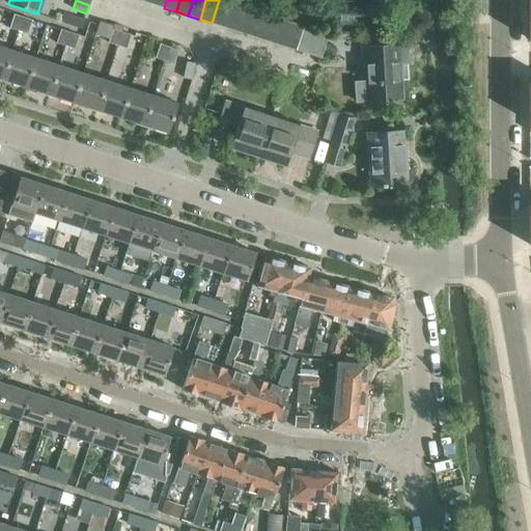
[(219,0),(212,23),(223,27),(231,3),(220,0),(219,0)]
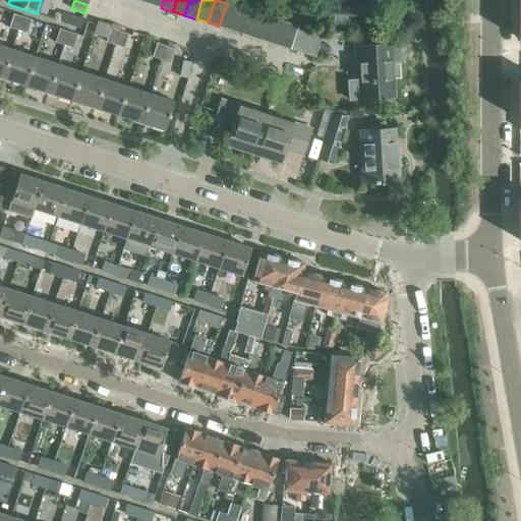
[(321,0),(321,14),(369,17),(369,0),(321,0)]
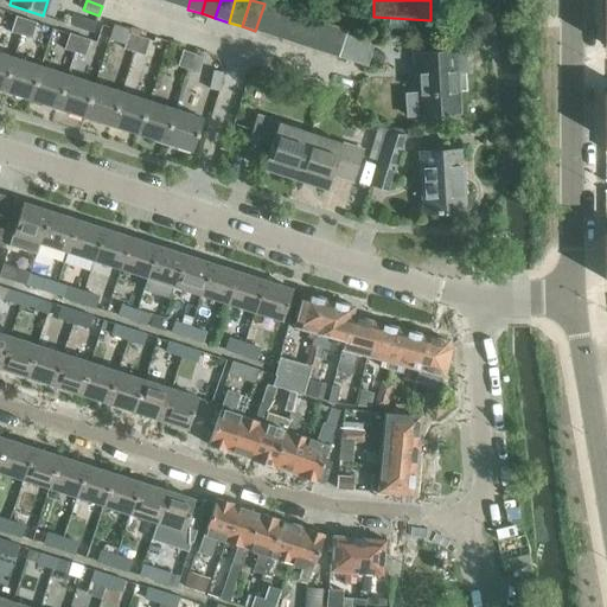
[(255,31),(269,36),(278,8),(264,4),(255,31)]
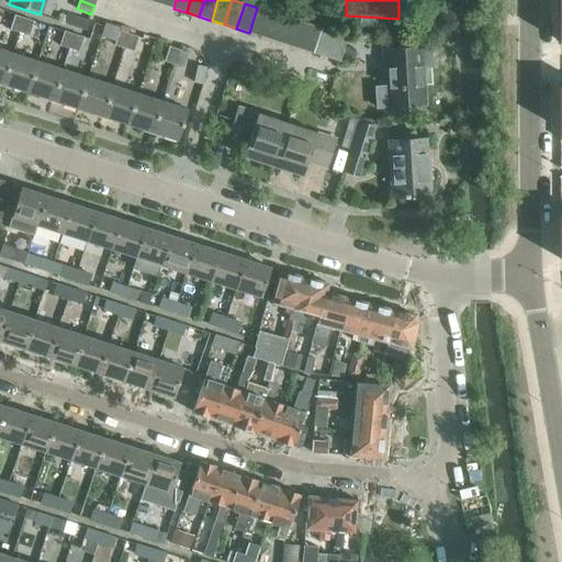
[(249,33),(261,37),(270,12),(257,8),(249,33)]
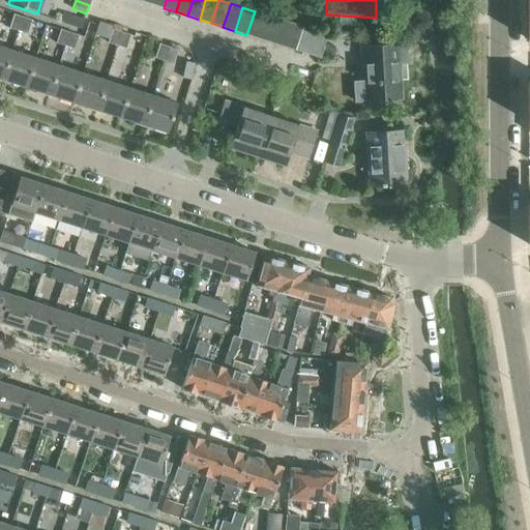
[(246,35),(259,38),(266,15),(255,11),(246,35)]
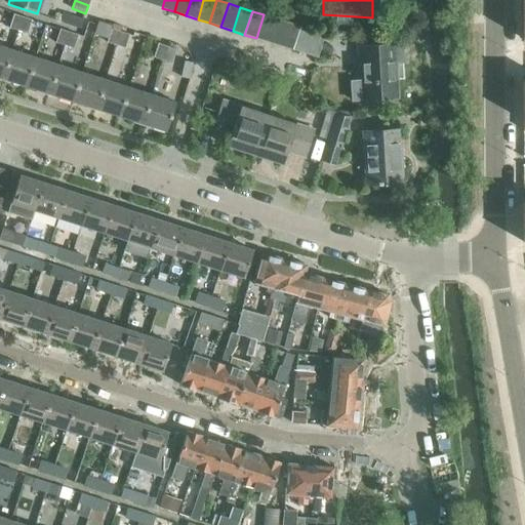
[(8,28),(17,30),(22,16),(13,13),(8,28)]
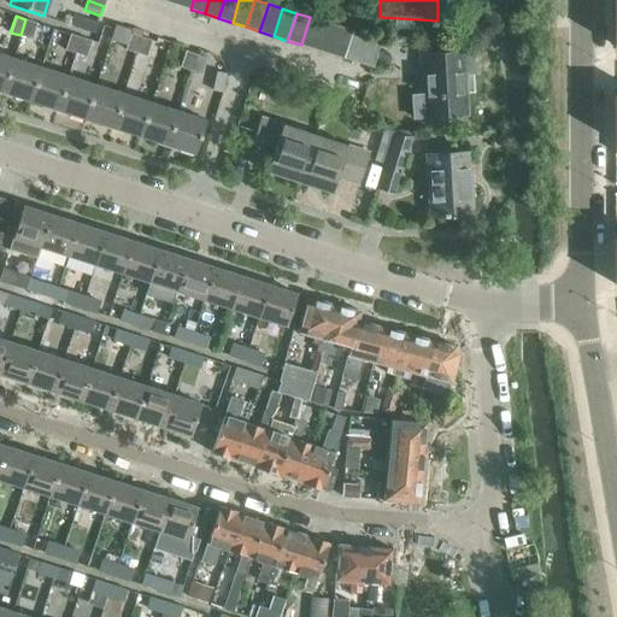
[(98,22),(80,16),(76,29),(93,35),(98,22)]
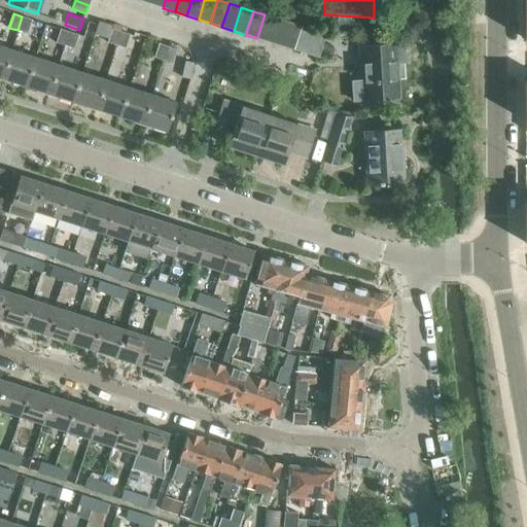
[(257,38),(269,42),(277,19),(265,14),(257,38)]
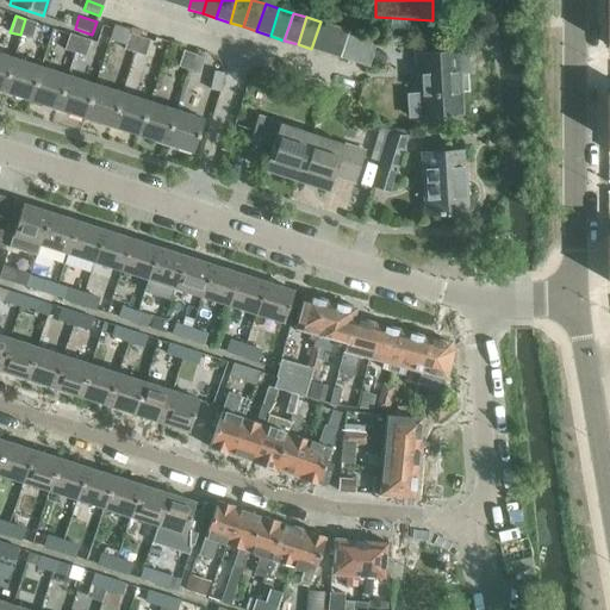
[(25,19),(20,35),(31,38),(36,23),(25,19)]
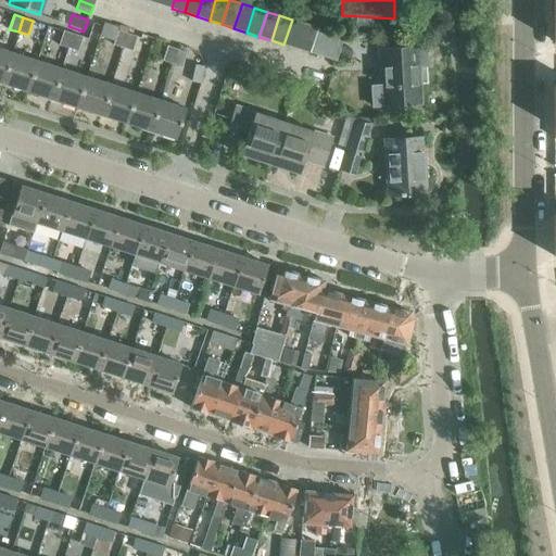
[(283,45),(297,49),(304,24),(292,20),(283,45)]
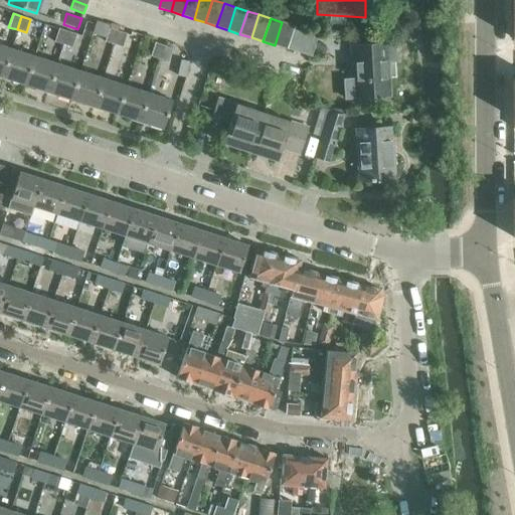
[(287,48),(294,26),(294,25),(293,25),(282,22),(275,45),(287,48)]
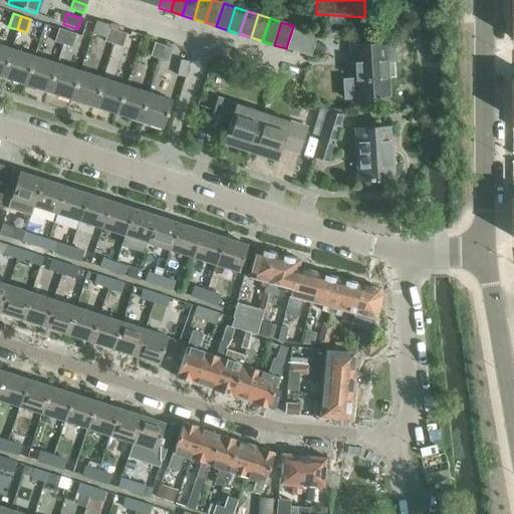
[(286,48),(298,52),(306,28),(293,26),(286,48)]
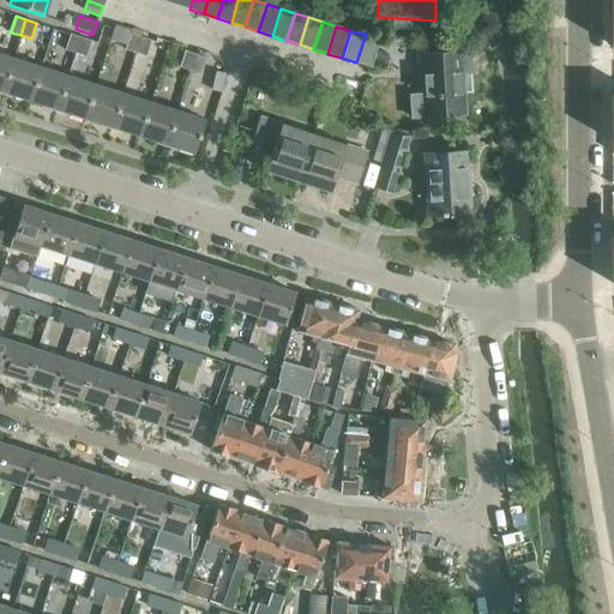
[(64,50),(74,53),(80,37),(70,34),(64,50)]
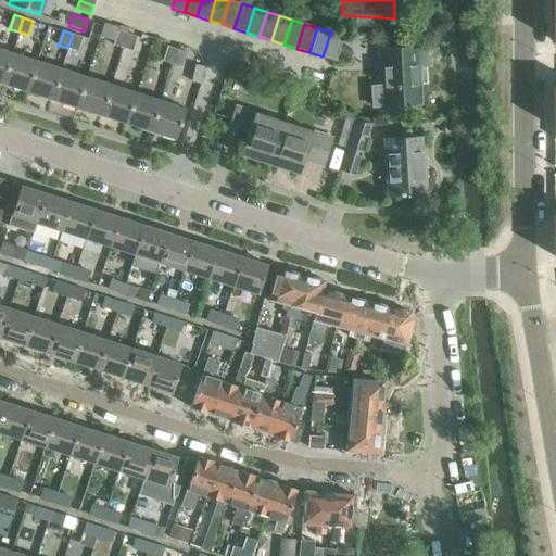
[(113,45),(123,48),(127,33),(117,30),(113,45)]
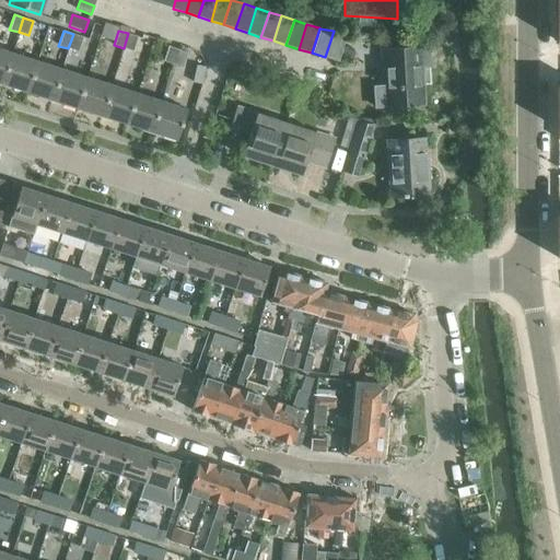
[(334,31),(325,57),(338,61),(348,32),(334,31)]
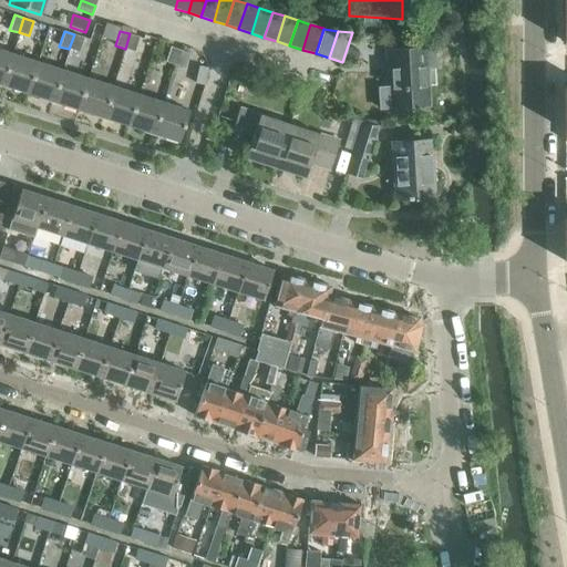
[(130,33),(125,49),(134,51),(140,37),(130,33)]
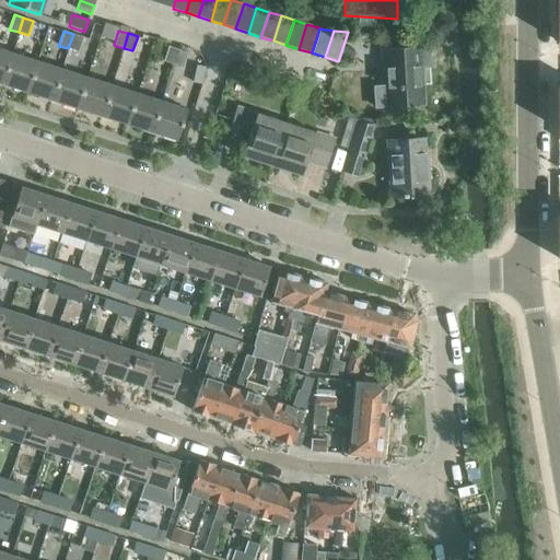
[(73,34),(68,48),(78,51),(82,37),(73,34)]
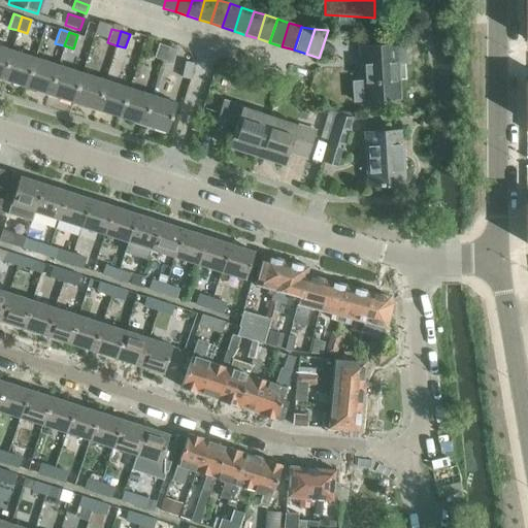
[(155,57),(163,60),(168,46),(159,43),(155,57)]
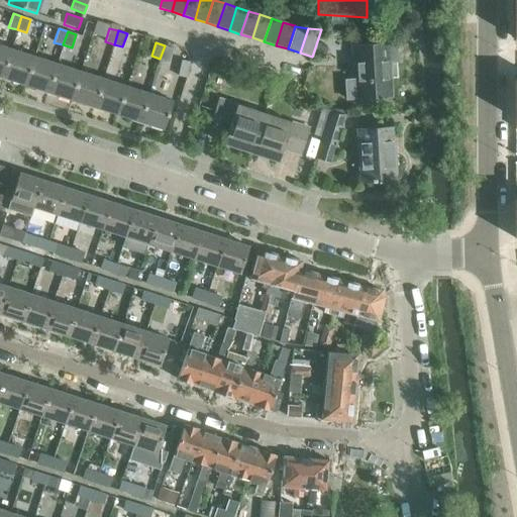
[(391,96),(389,62),(396,61),(395,43),(353,46),(355,78),(345,79),(346,98),(391,96)]
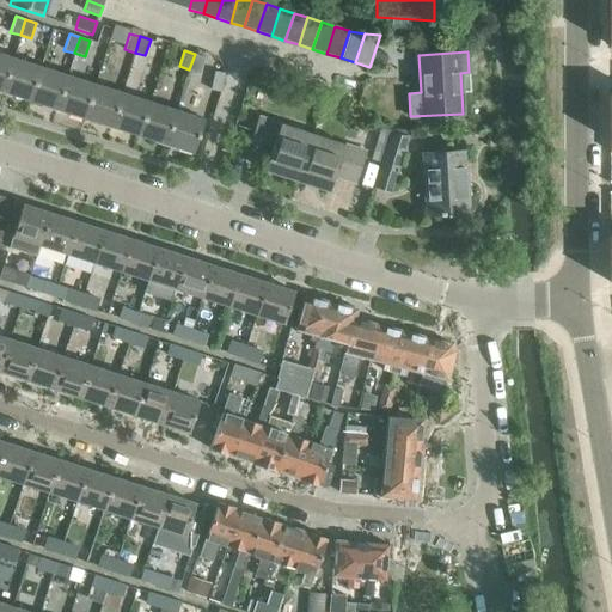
[(0,90),(2,92),(13,57),(0,53),(0,90)]
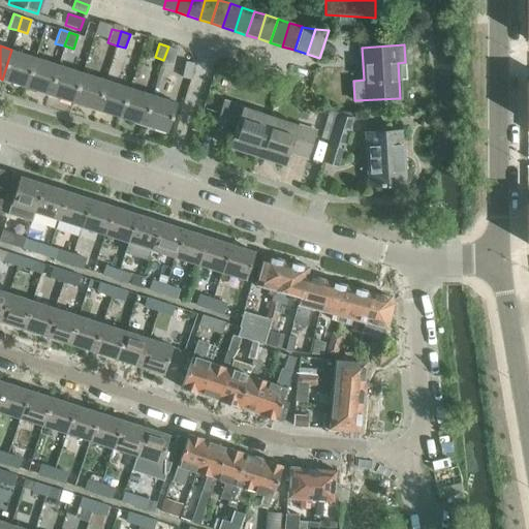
[(168,47),(163,60),(173,63),(177,50),(168,47)]
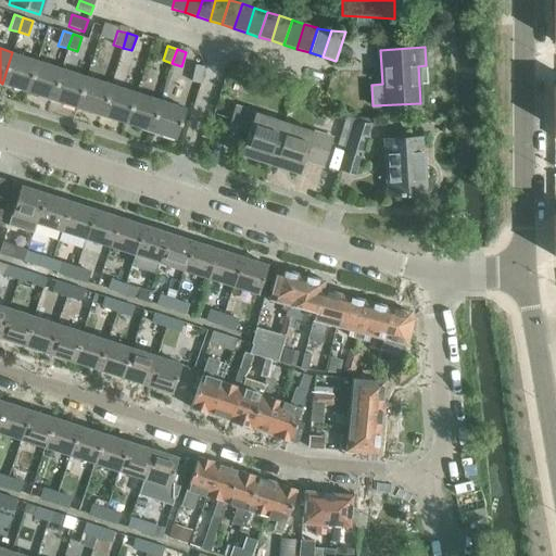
[(2,84),(27,91),(37,61),(12,52),(2,84)]
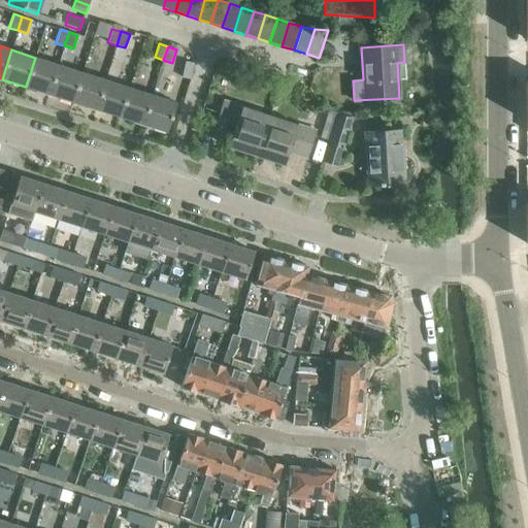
[(26,87),(50,94),(59,65),(35,58),(26,87)]
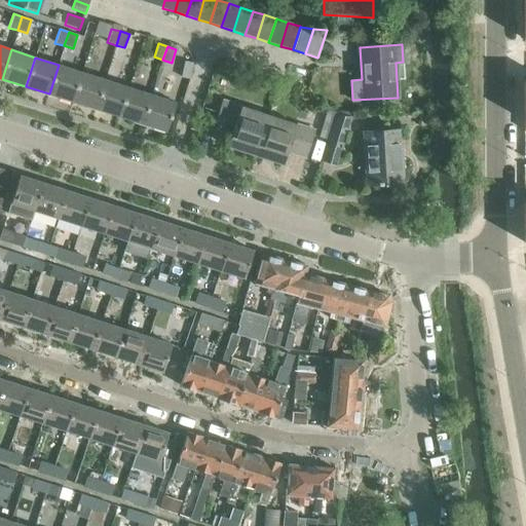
[(185,61),(181,77),(190,78),(193,63),(185,61)]
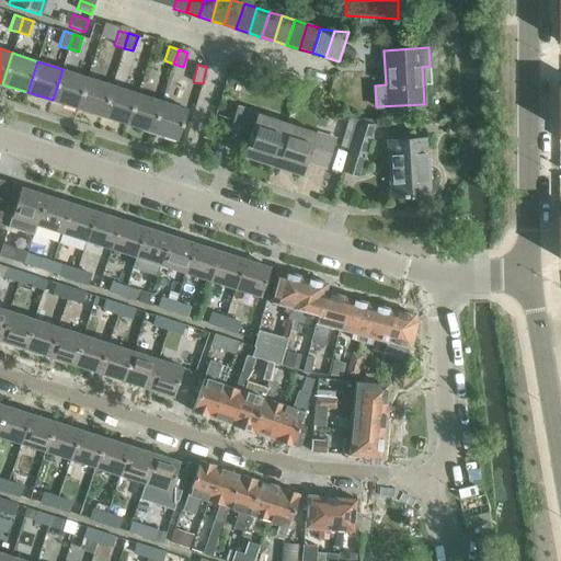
[(53,100),(78,109),(88,78),(63,69),(53,100)]
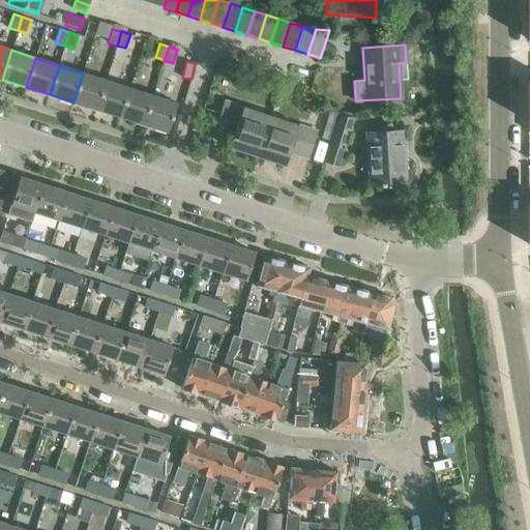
[(74,102),(98,110),(108,81),(83,74),(74,102)]
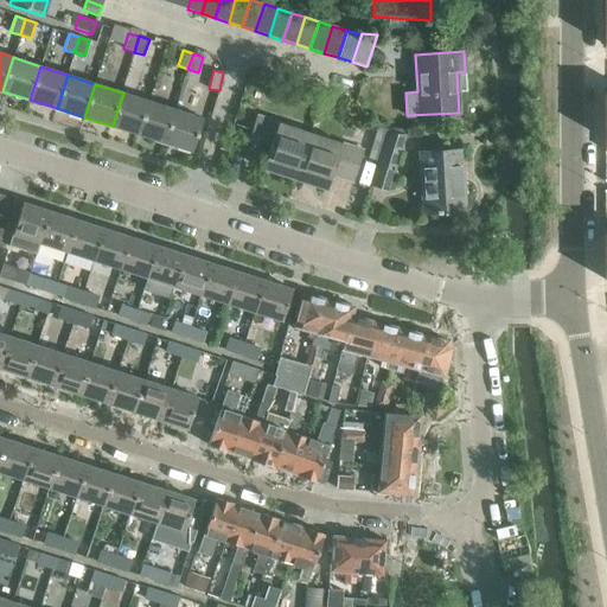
[(113,126),(140,135),(151,102),(123,93),(113,126)]
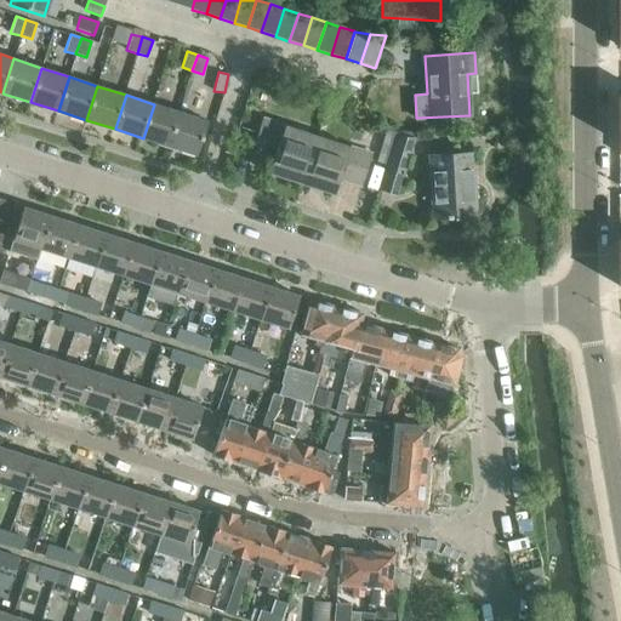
[(143,138),(171,147),(182,113),(154,104),(143,138)]
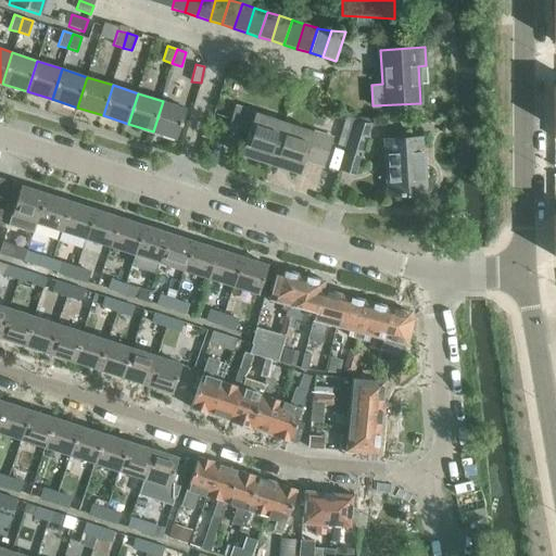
[(163,101),(153,131),(176,139),(186,109),(163,101)]
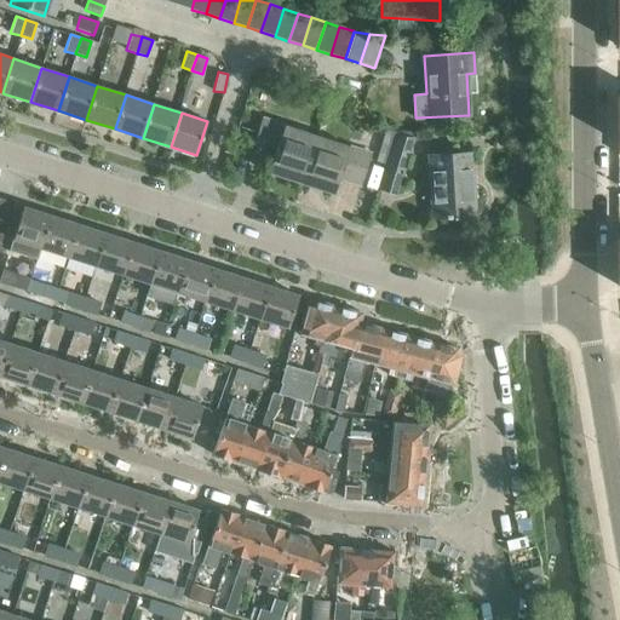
[(268,173),(300,184),(317,136),(316,135),(315,141),(283,130),(285,125),(262,118),(252,149),(253,149),(256,142),(276,149),(268,173)]
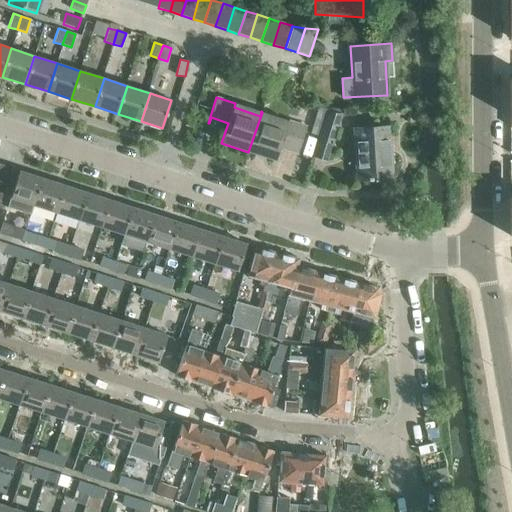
[(262,112),(248,152),(276,160),(282,141),(299,146),(297,152),(298,152),(307,126),(288,120),(286,124),(261,116),(262,112)]
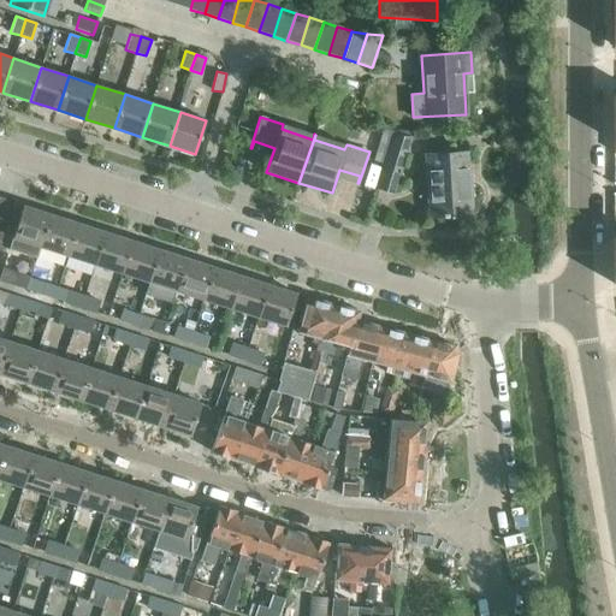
[(407,136),(392,135),(377,189),(390,193),(407,136)]
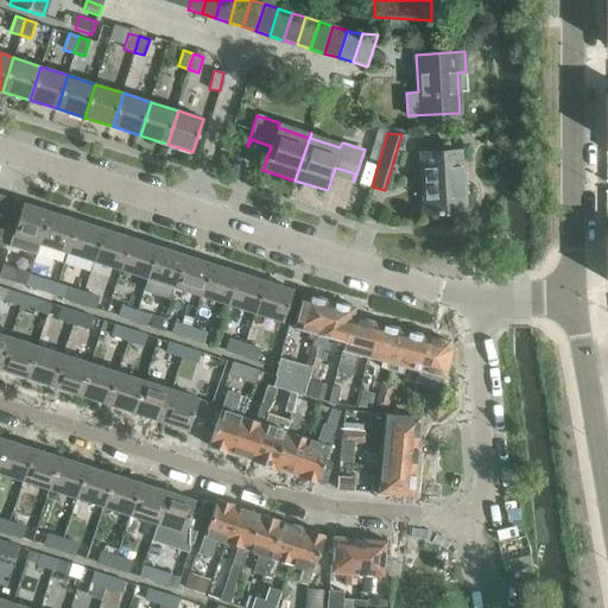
[(483,134),(483,144),(500,144),(500,133),(483,134)]
